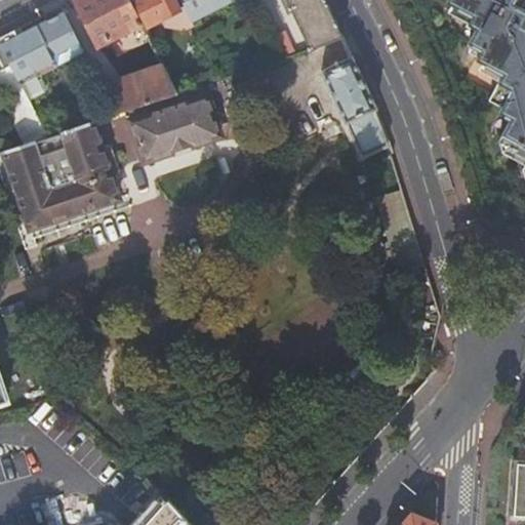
[(74,0),(97,46),(142,25),(128,0),(74,0)]
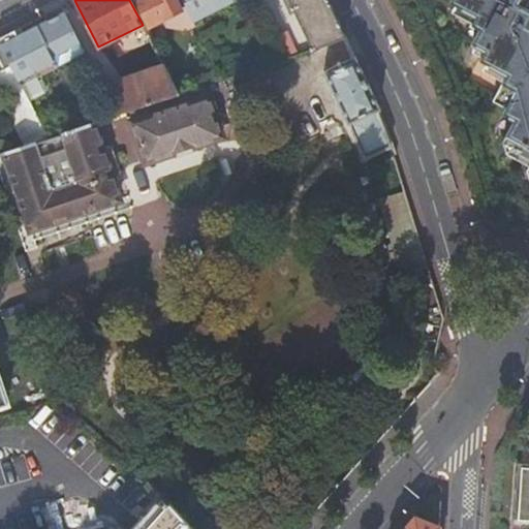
[(133,0),(148,26),(181,10),(176,0),(133,0)]
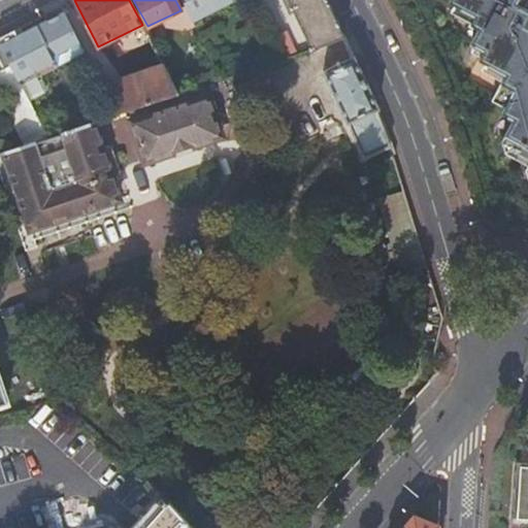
[(180,0),(191,20),(231,0),(180,0)]
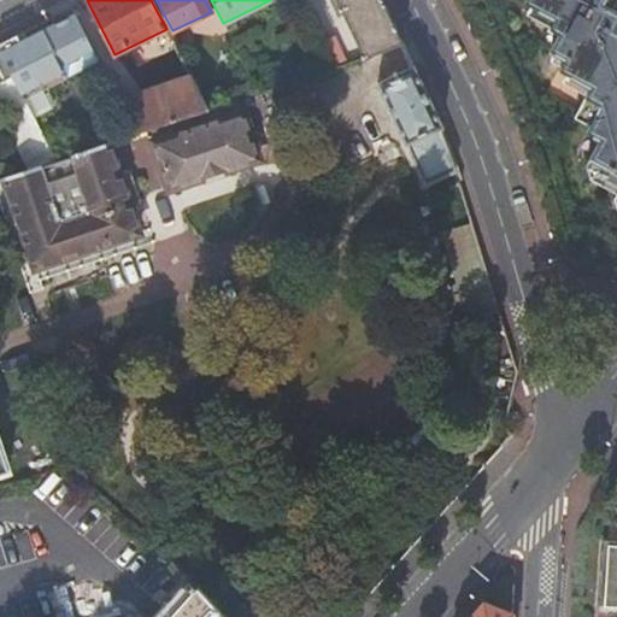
[(329,0),(335,10),(340,7),(363,57),(388,48),(403,43),(382,0),(329,0)]
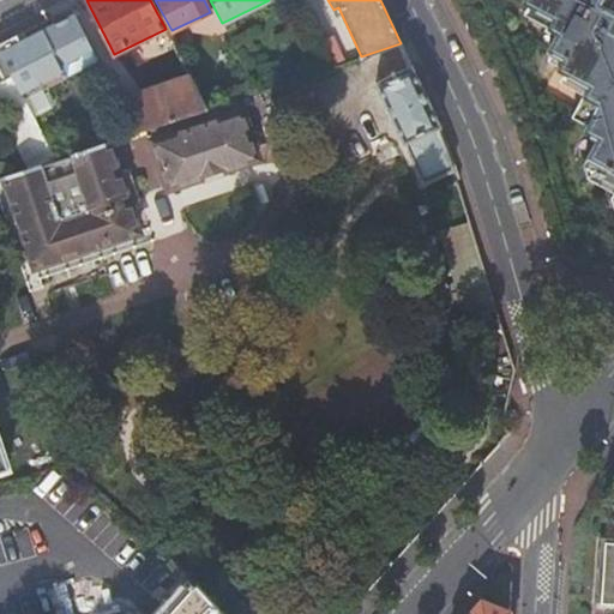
[(582,167),(585,179),(597,175),(613,184),(613,191),(612,194),(611,198),(613,210),(613,10),(612,8),(613,2),(613,0),(523,0),(521,5),(551,22),(546,32),(555,37),(547,53),(563,61),(557,73),(587,90),(571,119),(587,127),(583,134),(596,142),(582,167)]
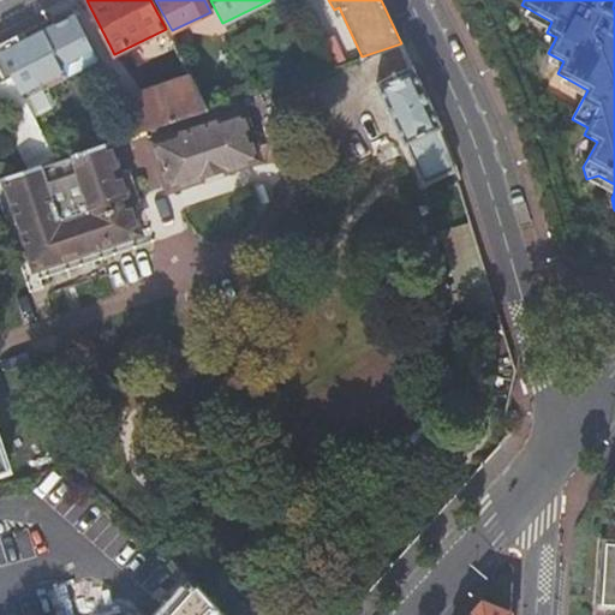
[(60,46),(51,28),(22,42),(18,35),(0,43),(0,49),(22,93),(39,84),(42,90),(47,88),(69,77),(59,58),(54,49),(60,46)]
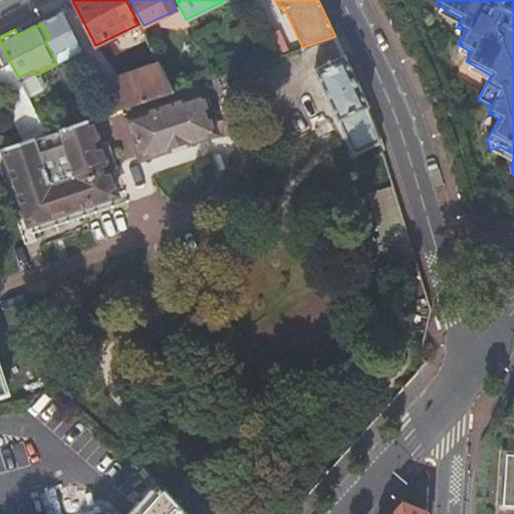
[(78,45),(73,36),(60,43),(64,52),(78,45)]
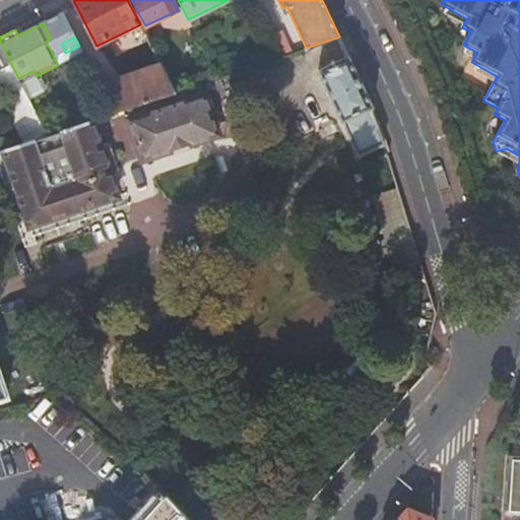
[(339,37),(327,41),(337,62),(348,57),(344,49),(339,37)]
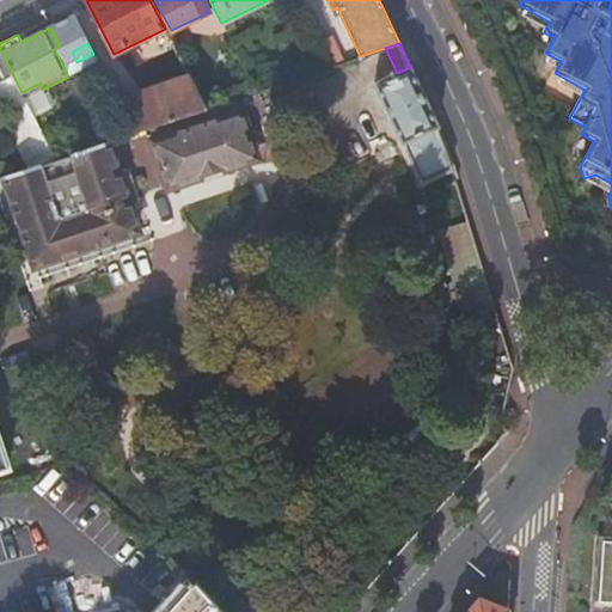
[(65,54),(60,46),(54,49),(59,57),(65,54)]
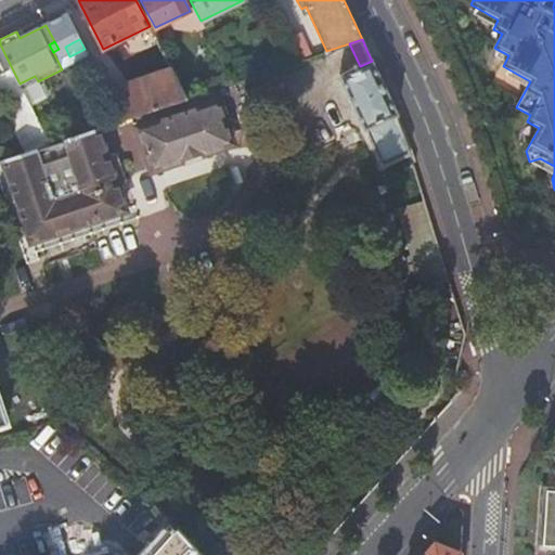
[(153,59),(164,54),(157,43),(149,48),(153,59)]
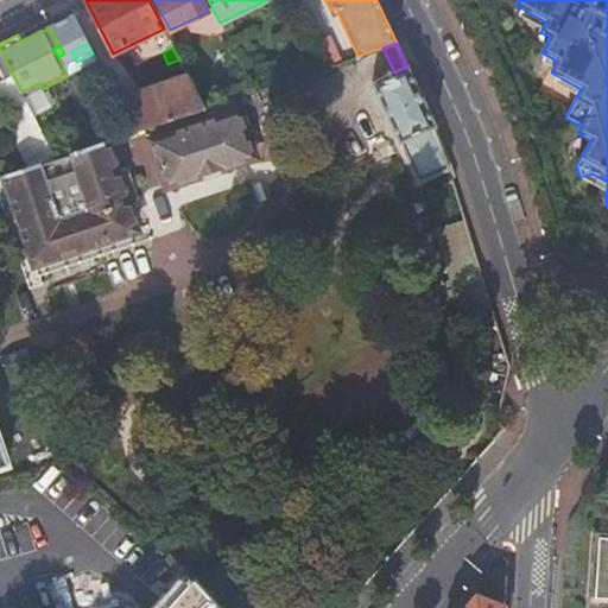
[(40,165),(56,159),(35,116),(21,92),(0,49),(0,92),(37,166),(40,165)]
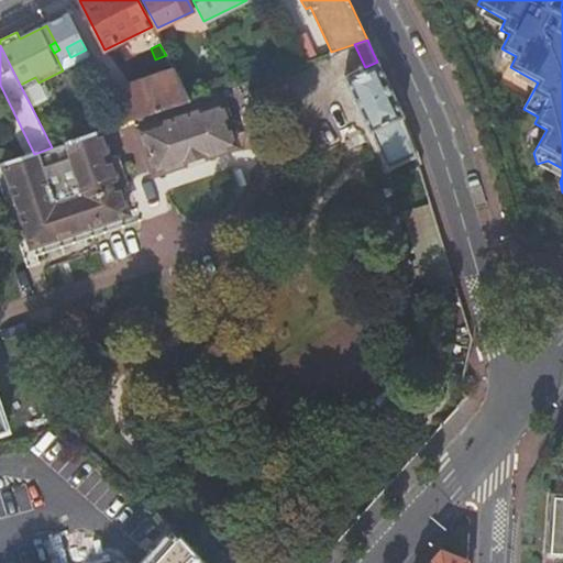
[(377,62),(365,67),(344,78),(386,169),(418,156),(404,118),(377,62)]
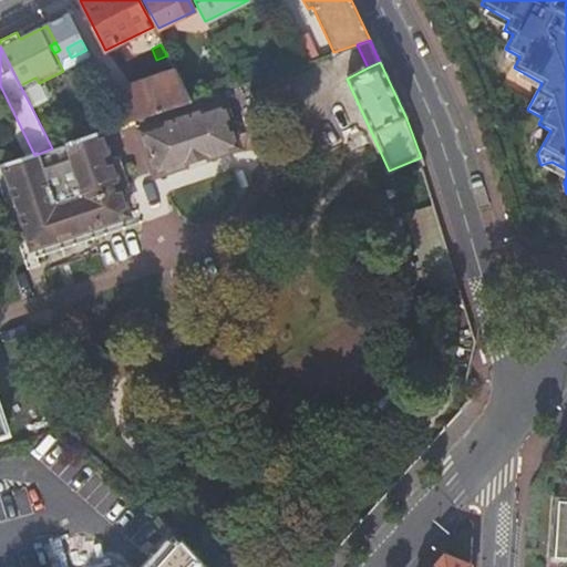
[(125,124),(191,102),(174,69),(109,91),(125,124)]
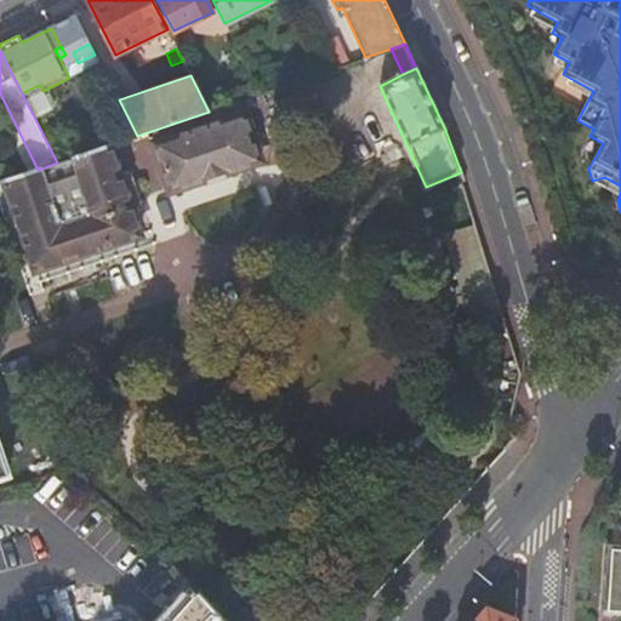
[(260,93),(272,90),(265,78),(254,80),(260,93)]
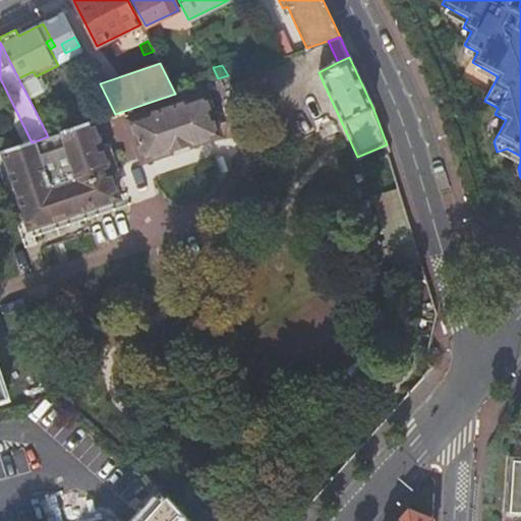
[(46,87),(40,74),(36,76),(33,71),(18,78),(30,100),(45,92),(46,87)]
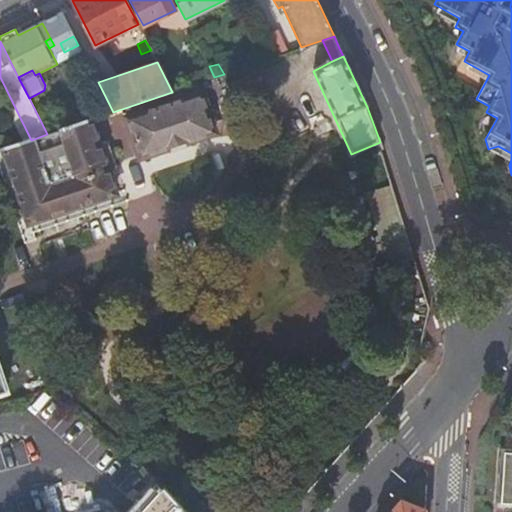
[(140,157),(214,133),(200,93),(127,118),(140,157)]
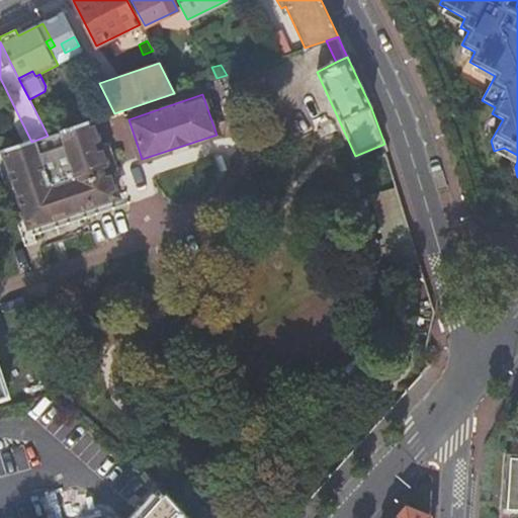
[(116,197),(91,121),(61,131),(77,180),(52,188),(50,184),(52,184),(48,171),(45,172),(34,141),(31,142),(0,152),(0,172),(18,225),(28,222),(29,227),(35,225),(39,235),(113,209),(111,200),(116,197)]
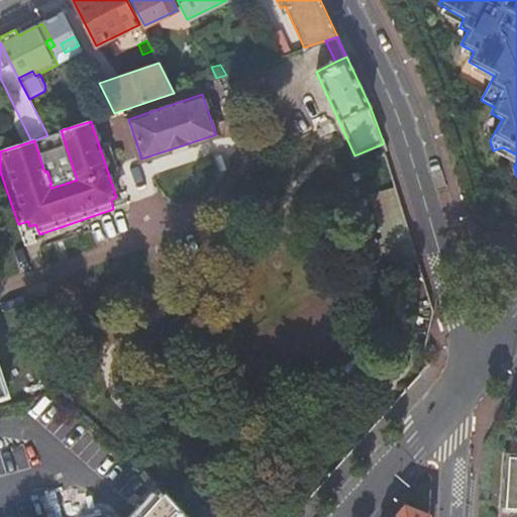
[(77,180),(61,130),(47,135),(34,140),(44,172),(47,171),(52,184),(49,184),(52,188),(77,180)]
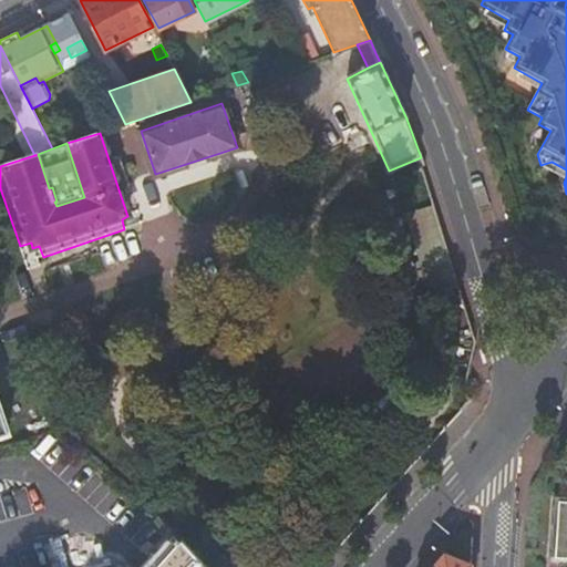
[(566,169),(552,162),(540,165),(542,167),(565,179),(566,176),(566,169)]
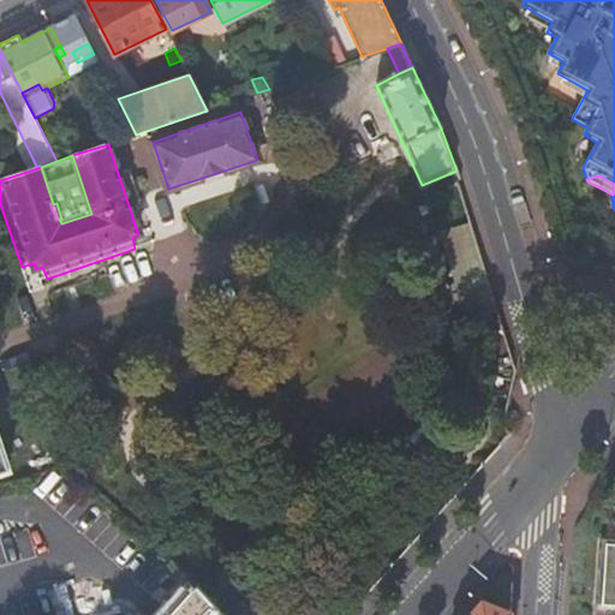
[(495,279),(465,195),(445,204),(477,293),(490,288),(488,282),(495,279)]
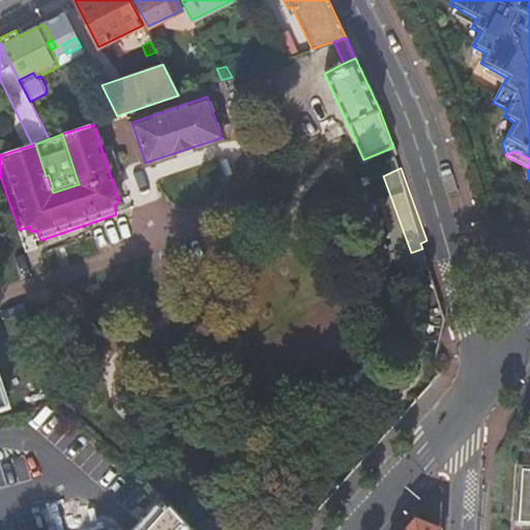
[(529,416),(528,420),(525,424),(523,429),(521,433),(520,438),(519,442),(519,446),(526,447),(526,443),(527,440),(528,436),(529,432),(529,431),(529,416)]
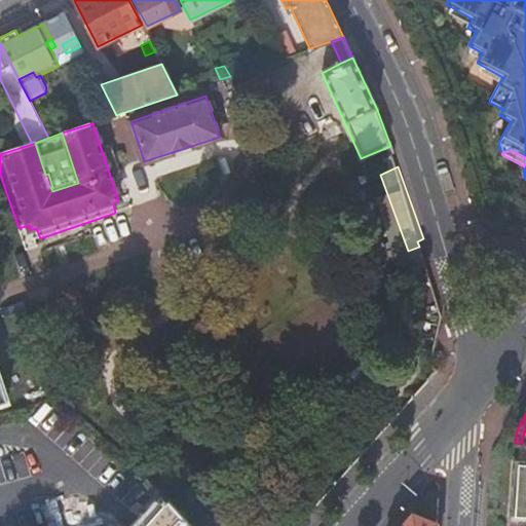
[(525,525),(525,427),(525,428),(524,433),(523,437),(522,440),(522,444),(521,457),(513,457),(508,525),(525,525)]
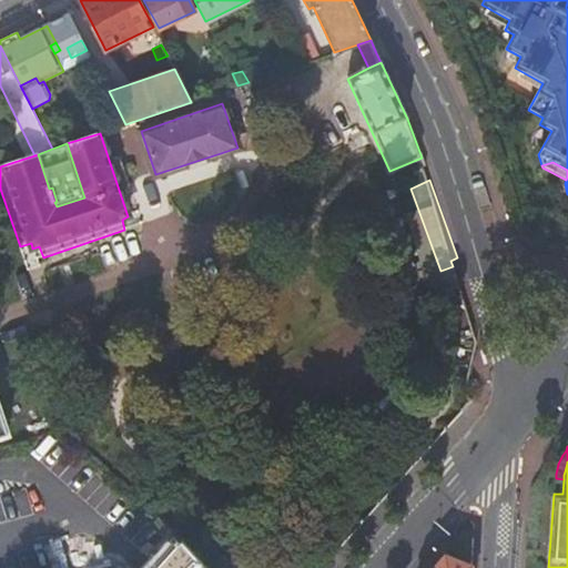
[(204,567),(174,534),(171,537),(175,543),(153,567),(123,567),(122,567),(120,567),(204,567)]
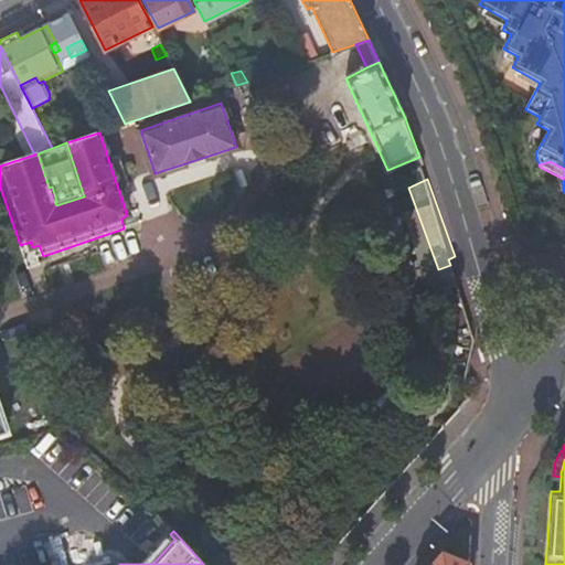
[(432,564),(468,564),(469,564),(444,553),(432,564)]
